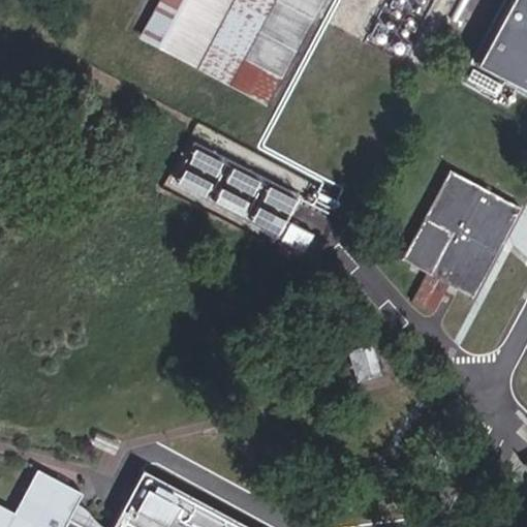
[(240,90),(287,0),(167,0),(147,40),(240,90)]
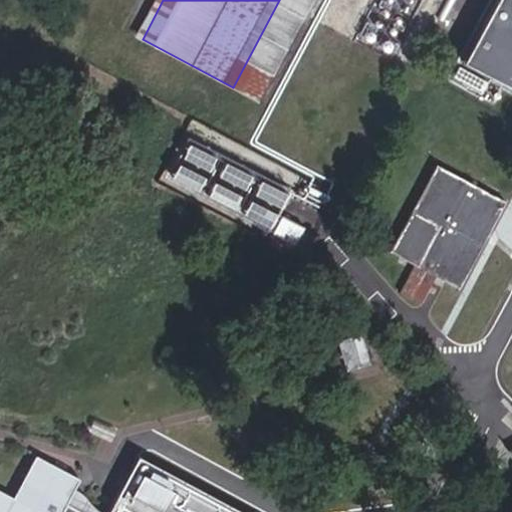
[(279,0),(233,87),(261,102),(314,0),(279,0)]
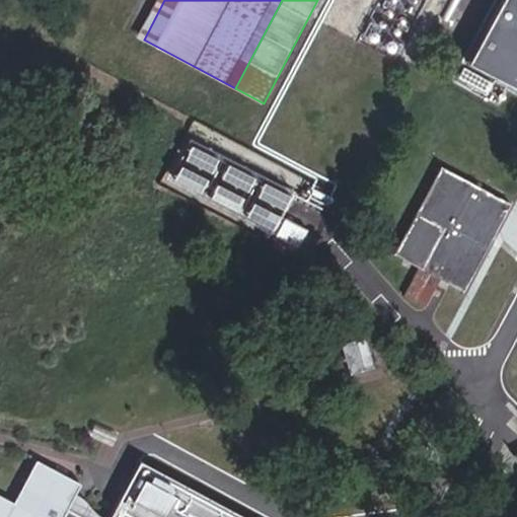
[(516,0),(508,0),(477,57),(516,78),(516,0)]
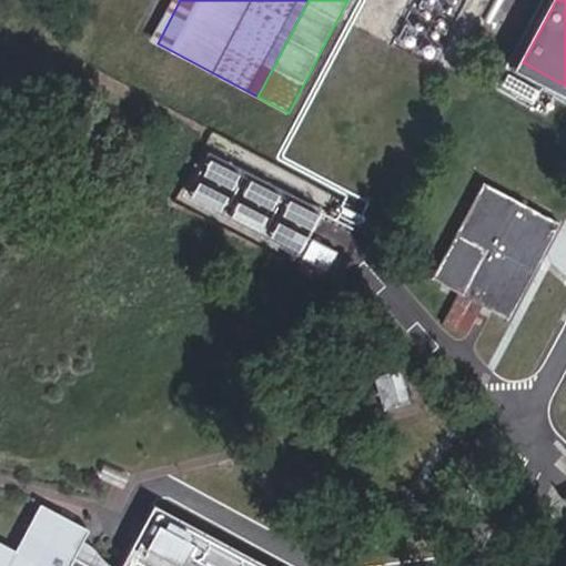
[(508,320),(561,224),(484,183),(432,278),(460,292),(443,323),(467,336),(484,305),(508,320)]
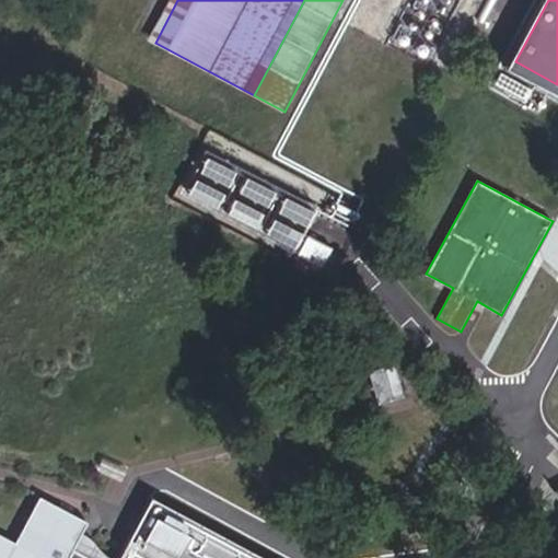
[(334,244),(310,231),(299,252),(323,265),(334,244)]
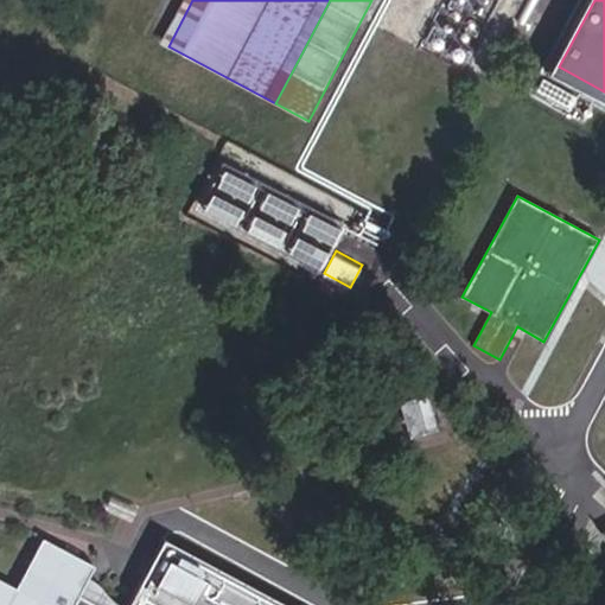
[(438,431),(430,396),(400,403),(409,438),(438,431)]
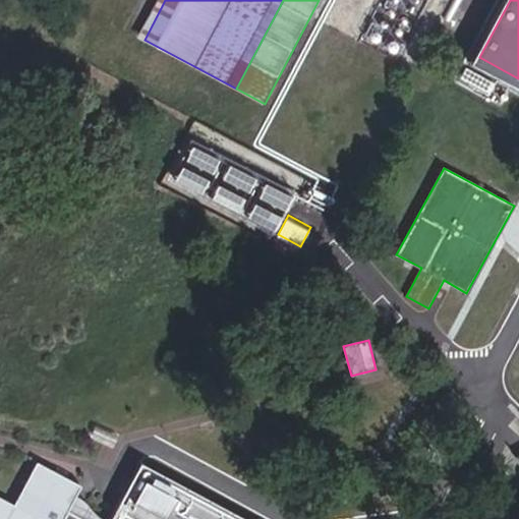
[(117,444),(95,433),(91,440),(114,451),(117,444)]
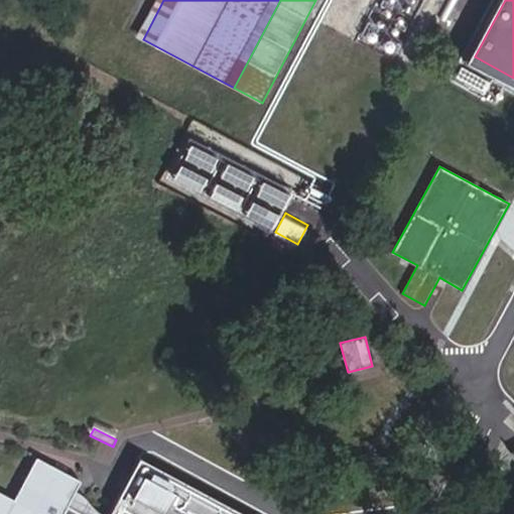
[(241,513),(138,462),(112,513),(84,513),(71,507),(82,481),(38,458),(15,500),(0,491),(0,513),(241,513)]
